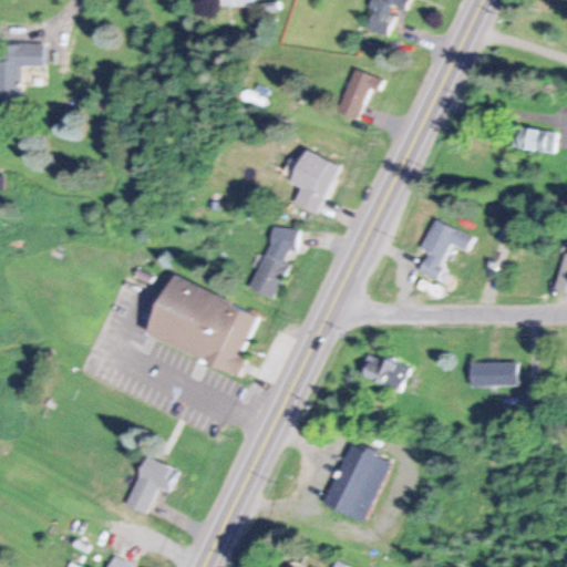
[(406,0),(377,0),(369,27),(389,34),(398,7),(404,10),(406,0)]
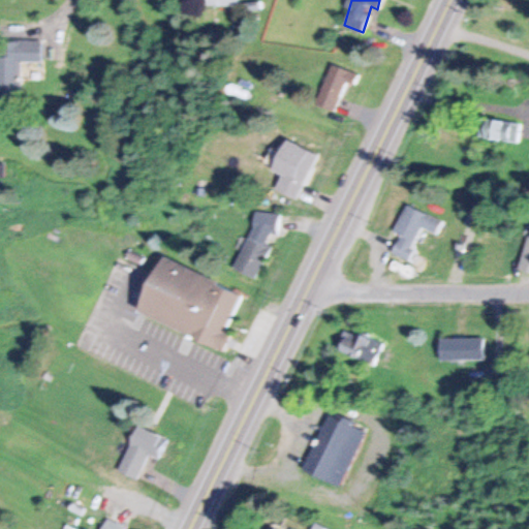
[(40,60),(40,39),(0,38),(0,102),(19,102),(19,60),(40,60)]
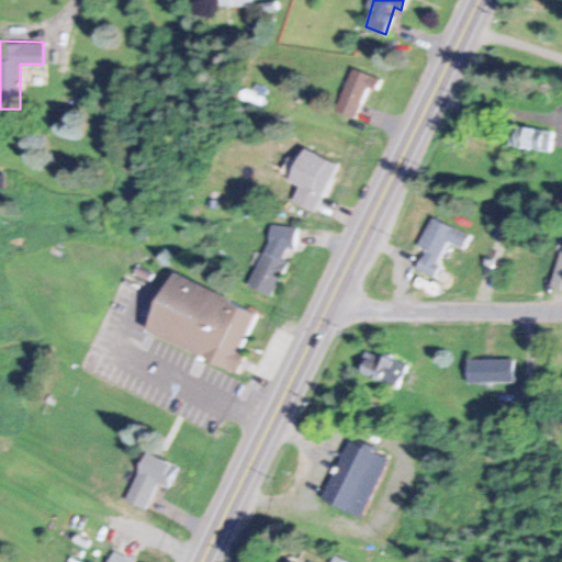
[(338,112),(359,117),(366,87),(375,89),(379,76),(348,68),(338,112)]
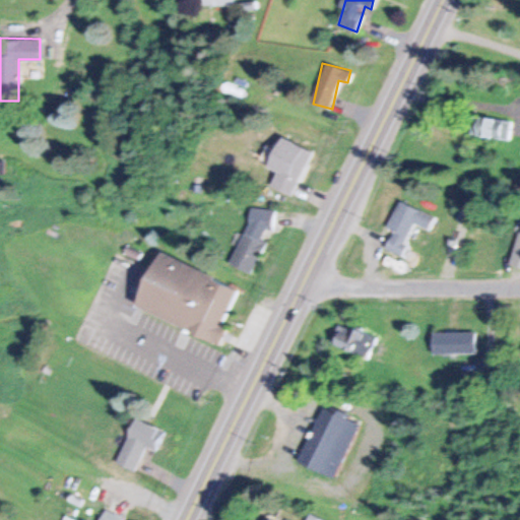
[(512,119),(473,116),(471,135),(510,139),(512,119)]
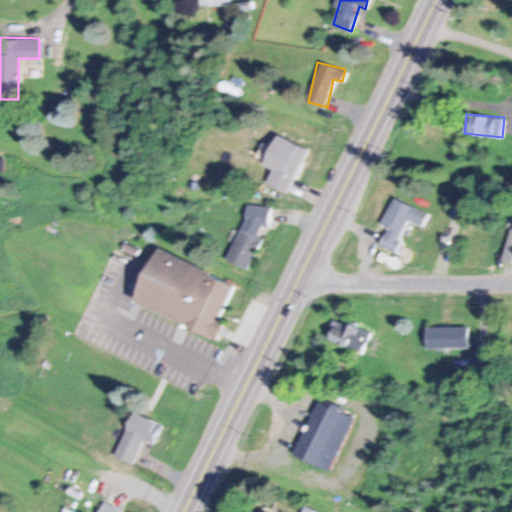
[(309,149),(287,139),(268,183),(289,193),(309,149)]
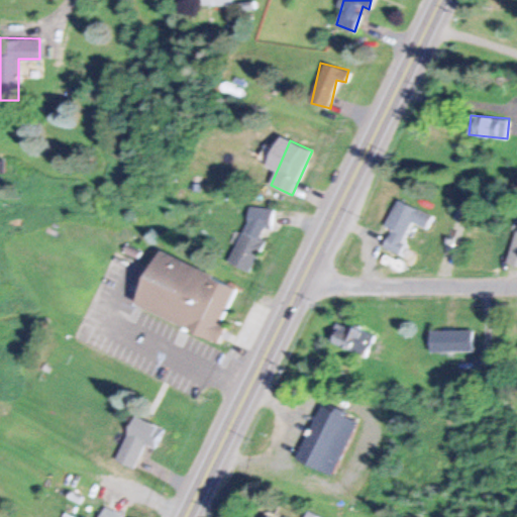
[(399,252),(412,221),(427,227),(433,214),(396,199),(386,225),(392,227),(384,246),(399,252)]
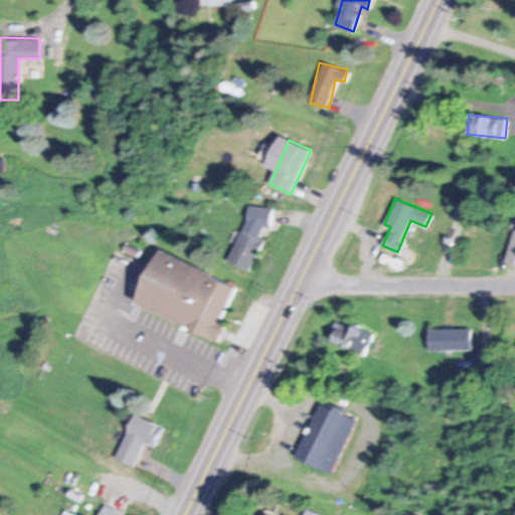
[(228,262),(250,271),(265,238),(263,237),(274,211),(253,202),(228,262)]
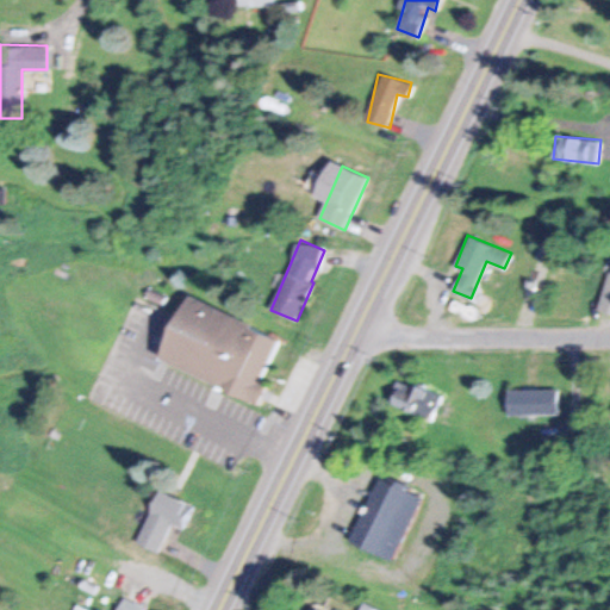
[(155,361),(256,405),(266,383),(261,380),(280,337),(185,296),(155,361)]
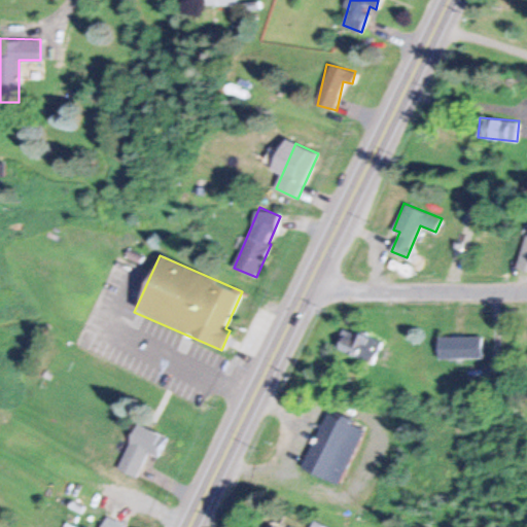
[(382,342),(344,327),(336,349),(373,363),(382,342)]
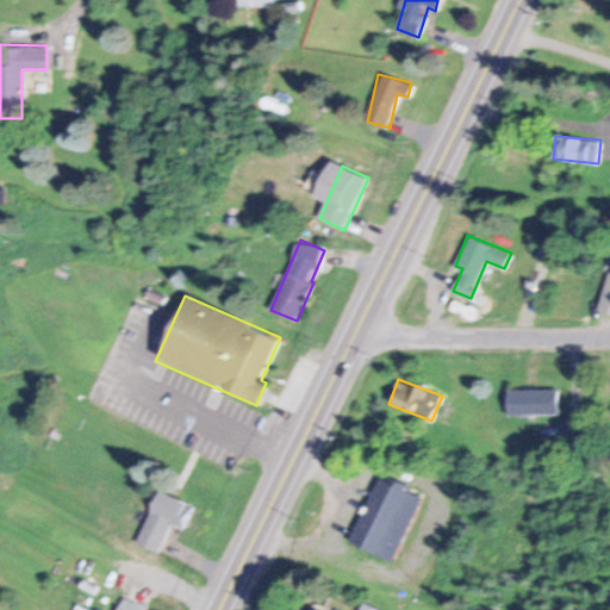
[(509,391),(509,414),(558,414),(558,391),(509,391)]
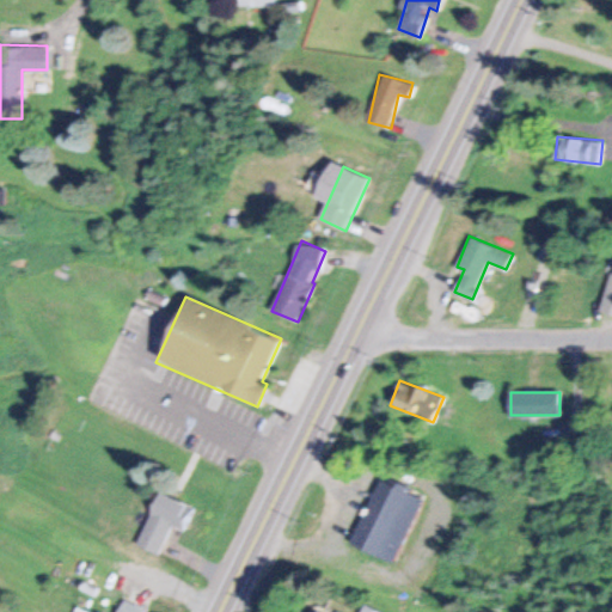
[(395,564),(423,496),(380,477),(352,545),(395,564)]
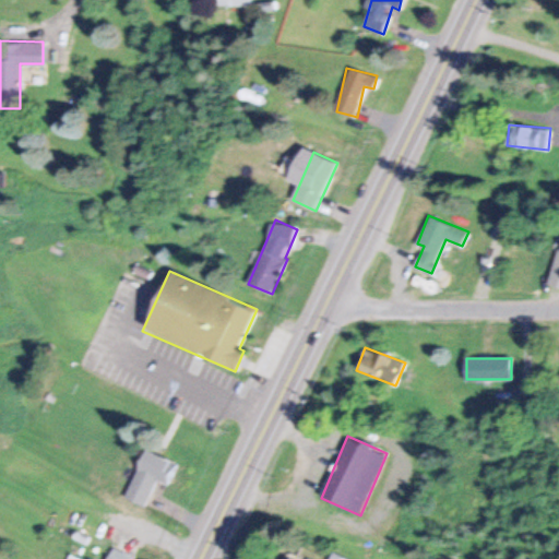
[(146,507),(156,480),(169,486),(178,463),(144,450),(126,499),(146,507)]
